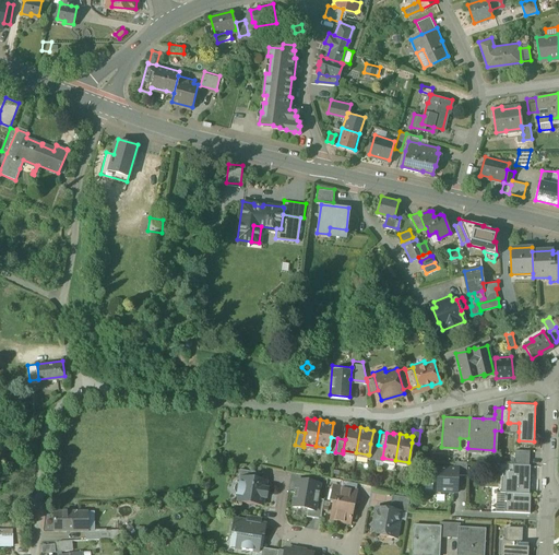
[(368,458),(376,459),(378,445),(370,444),(369,455),(368,455),(368,458)]
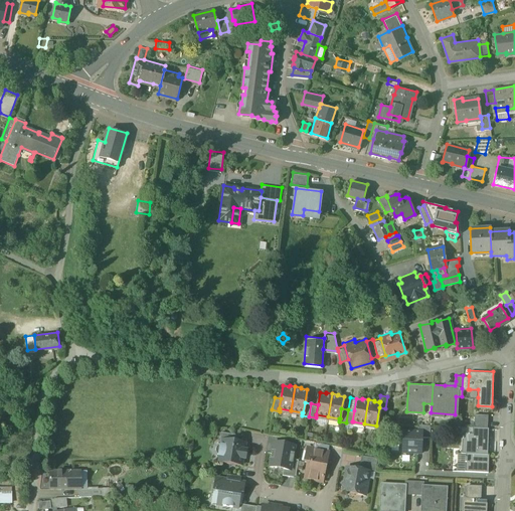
[(354,410),(348,409),(346,422),(352,423),(353,421),(352,421),(354,410)]
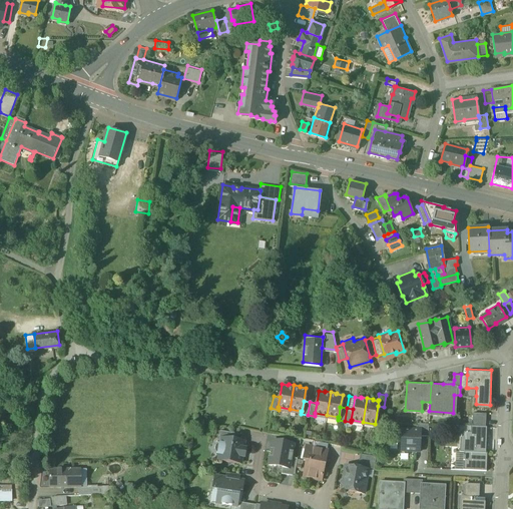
[(473,411),(472,424),(485,424),(486,411),(473,411)]
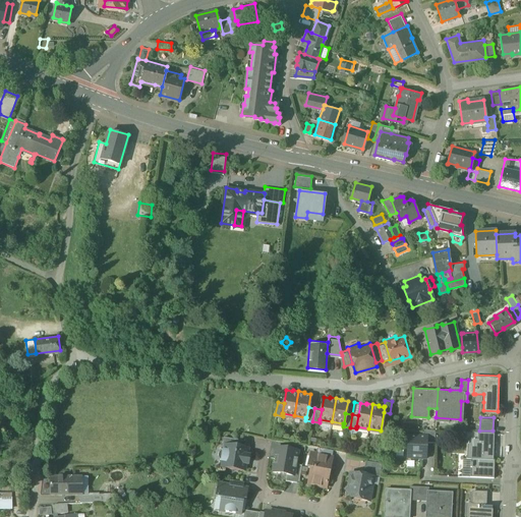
[(320,419),(320,422),(319,427),(330,428),(332,421),(320,419)]
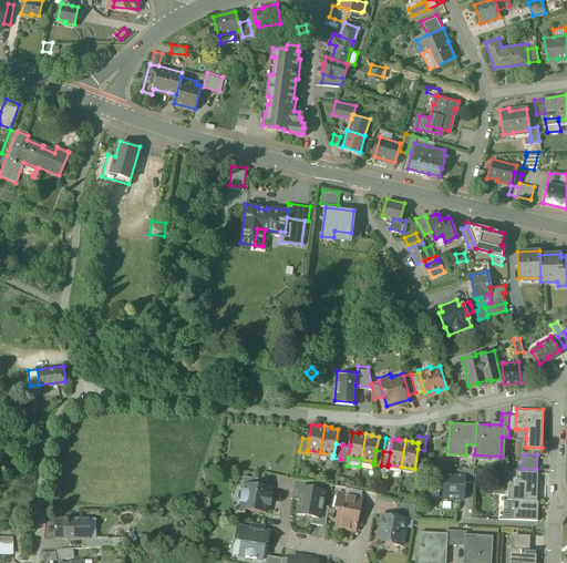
[(464,479),(473,480),(474,467),(461,466),(460,472),(464,472),(464,479)]
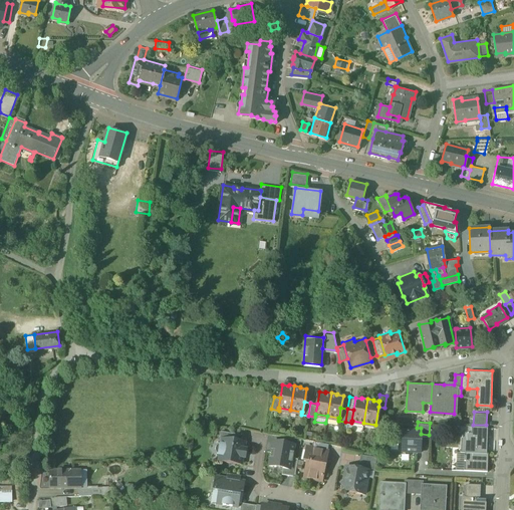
[(486,437),(486,425),(473,425),(472,425),(471,431),(475,431),(475,436),(486,437)]
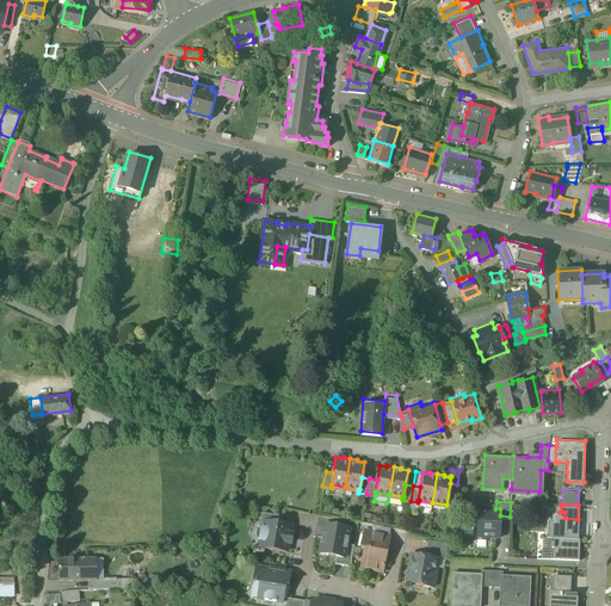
[(477,533),(499,535),(500,515),(500,508),(495,508),(479,507),(477,533)]
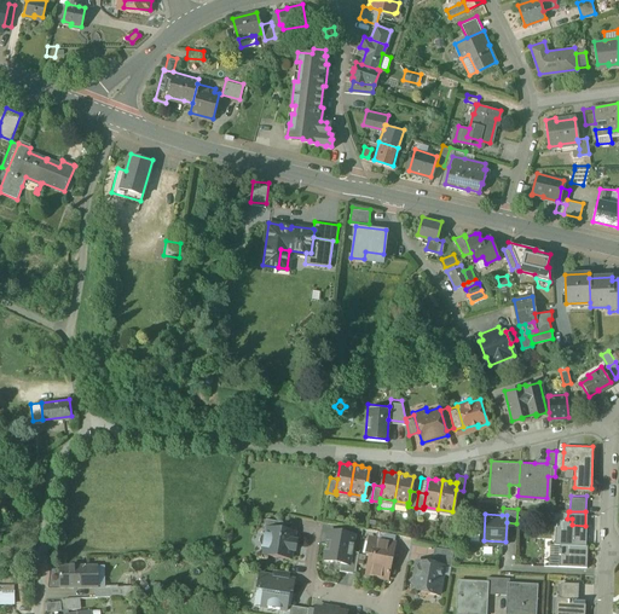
[(267,525),(285,528),(288,520),(266,516),(264,526),(267,526),(267,525)]
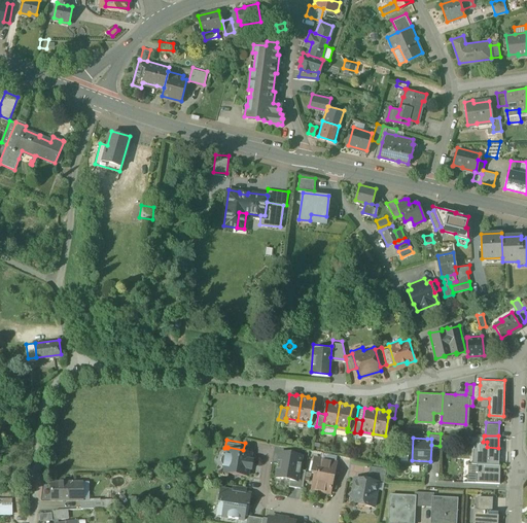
[(480,480),(499,481),(500,461),(495,460),(495,449),(498,449),(498,448),(487,447),(487,442),(483,442),(472,442),(472,462),(477,462),(477,465),(476,465),(476,471),(476,480),(480,480)]
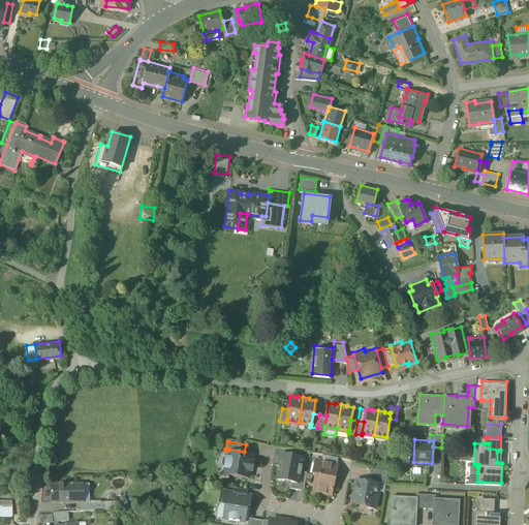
[(225,471),(248,475),(250,468),(252,468),(253,460),(251,460),(252,453),(244,452),(228,449),(228,450),(227,455),(226,455),(224,465),(226,466),(225,471)]
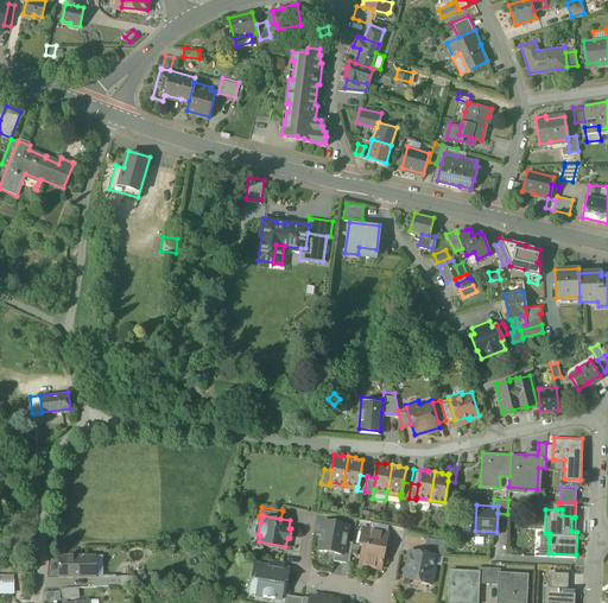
[(334,551),(343,552),(346,539),(348,522),(323,519),(318,547),(334,551)]
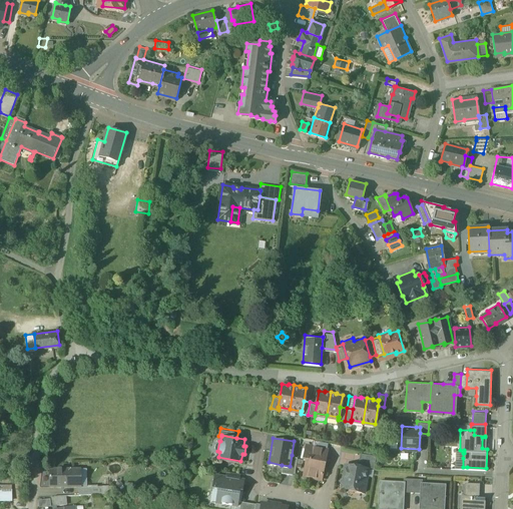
[(303,458),(307,458),(315,460),(319,457),(324,459),(324,456),(325,455),(327,448),(306,443),(303,458)]
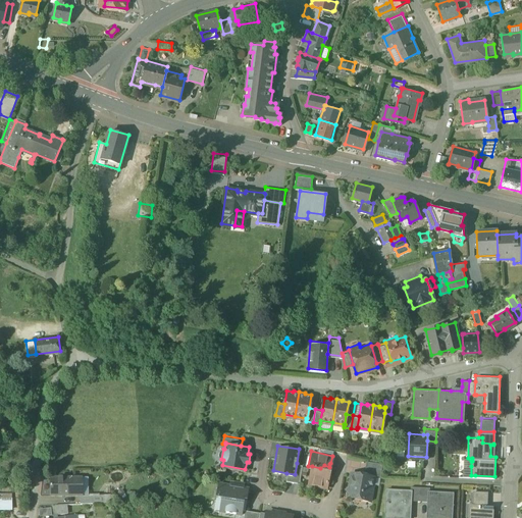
[(462,475),(471,475),(471,466),(471,461),(472,461),(472,458),(468,458),(463,457),(462,475)]
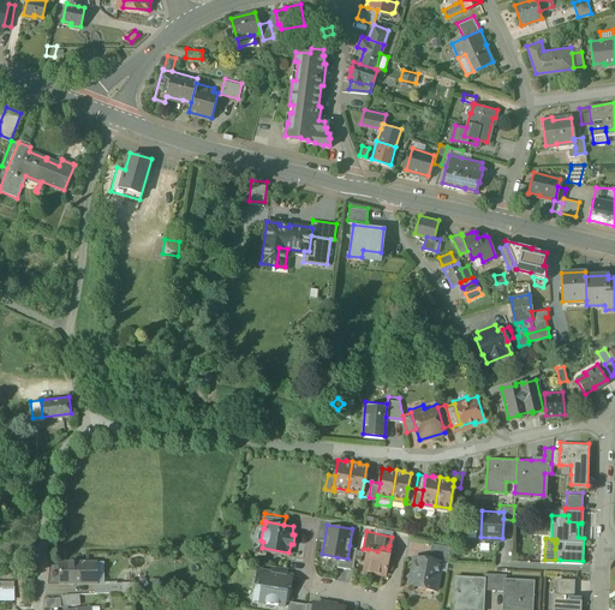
[(441,560),(448,561),(451,544),(431,542),(429,557),(441,560)]
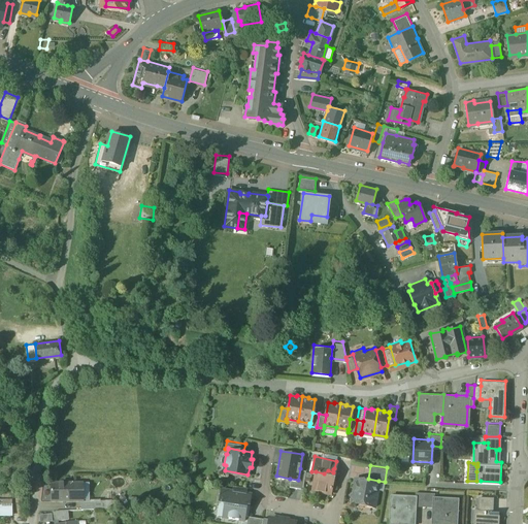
[(289,485),(302,487),(305,469),(300,468),(298,480),(290,479),(289,485)]
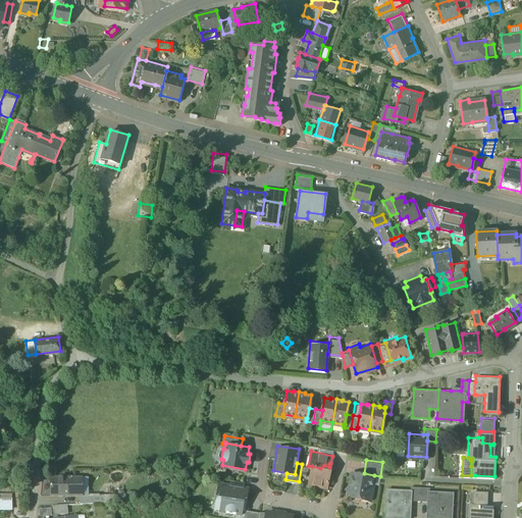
[(312,466),(309,480),(315,481),(315,483),(326,486),(328,475),(330,467),(329,467),(324,465),(320,468),(312,466)]
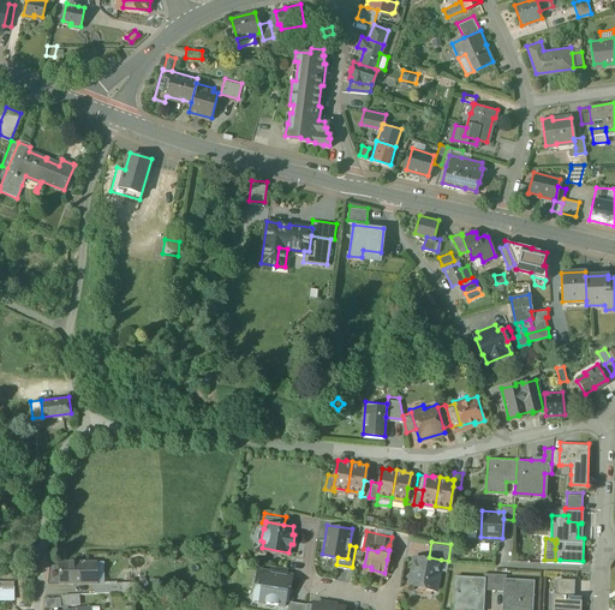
[(429,557),(424,556),(423,560),(413,558),(411,573),(408,574),(413,582),(421,578),(425,578),(424,586),(436,588),(441,560),(429,557)]
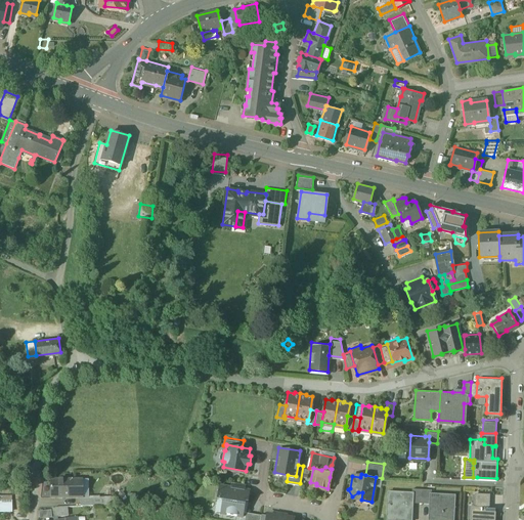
[(51,494),(78,494),(78,491),(82,491),(82,476),(51,476),(51,494)]
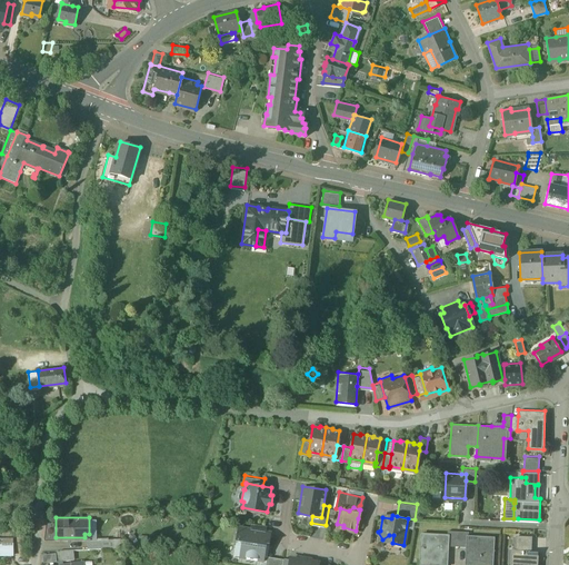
[(251,521),(250,527),(266,529),(267,523),(251,521)]
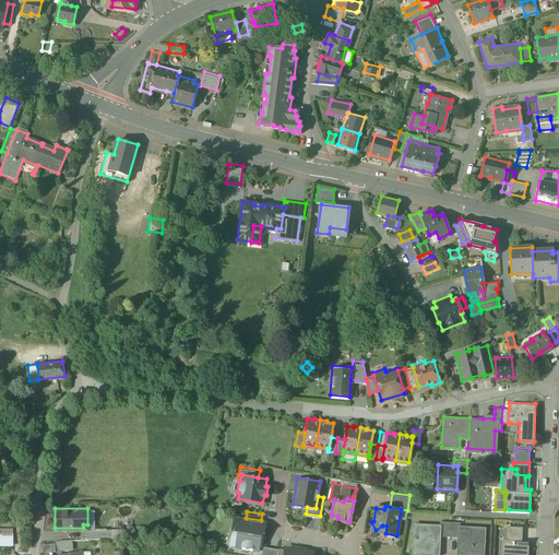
[(235,545),(259,550),(261,533),(264,533),(266,521),(261,520),(246,518),(234,516),(232,531),(237,532),(235,545)]
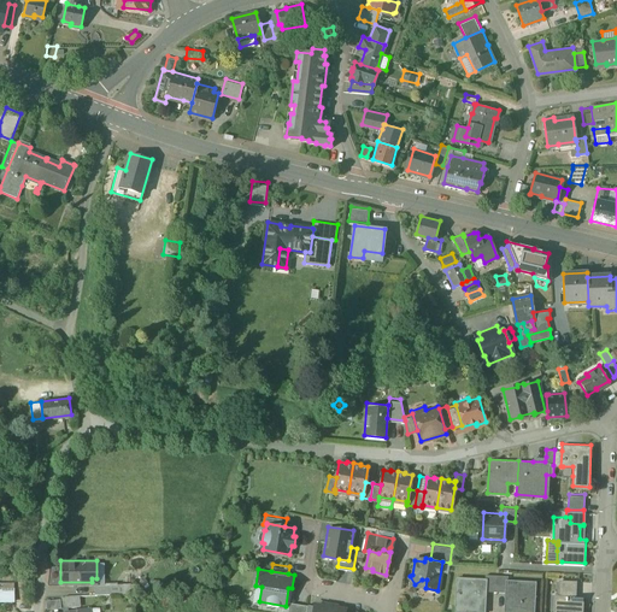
[(507,574),(497,574),(485,572),(485,578),(486,578),(485,589),(495,590),(506,590),(506,580),(507,580),(507,574)]
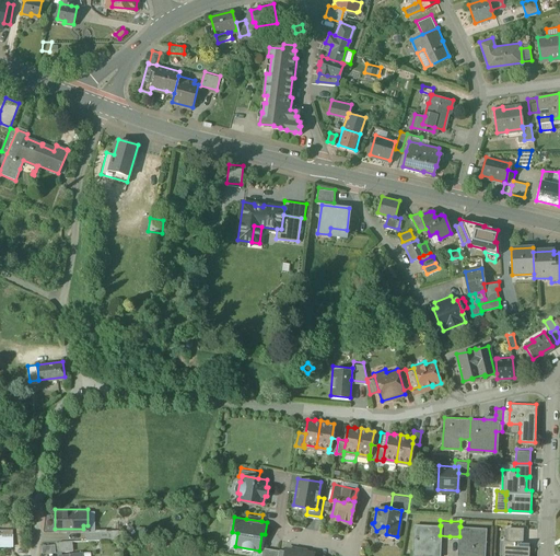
[(424,555),(439,555),(440,535),(441,525),(440,525),(416,524),(413,552),(424,553),(424,555)]
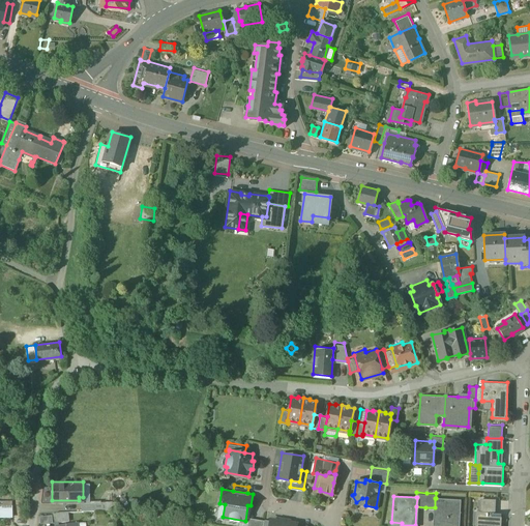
[(481,510),(495,512),(496,498),(482,497),(481,510)]
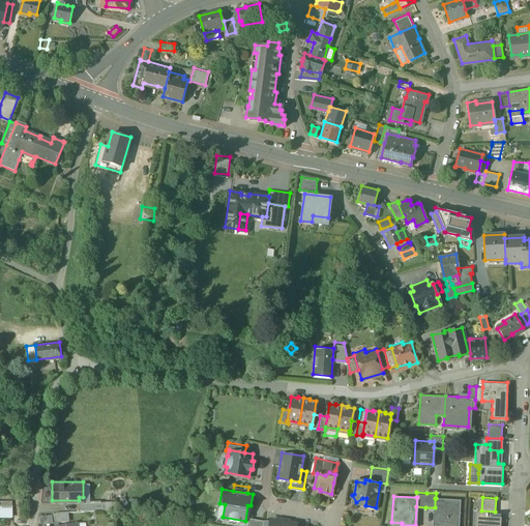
[(81,500),(82,509),(101,508),(101,500),(100,498),(89,499),(83,499),(81,499),(81,500)]
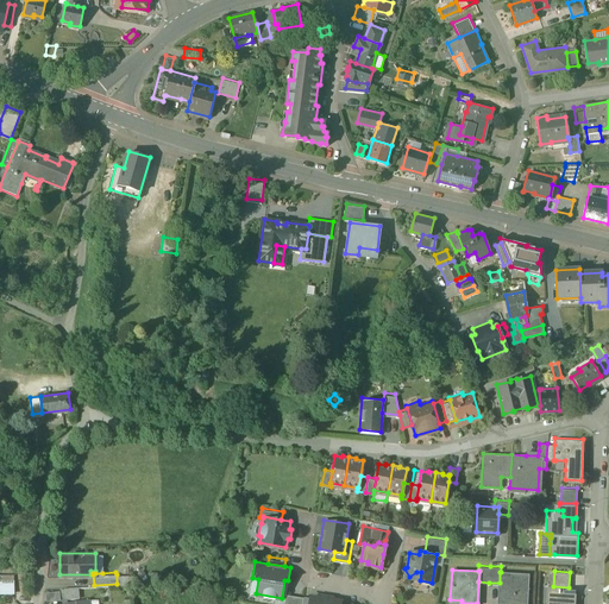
[(497,603),(514,603),(526,603),(527,573),(501,572),(500,572),(500,583),(497,603)]
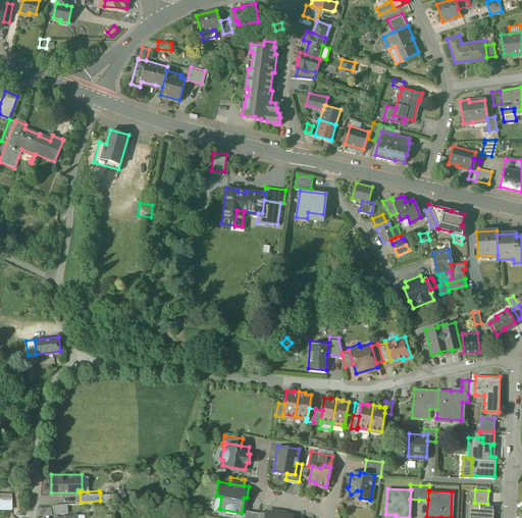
[(100,493),(100,501),(110,500),(110,491),(100,493)]
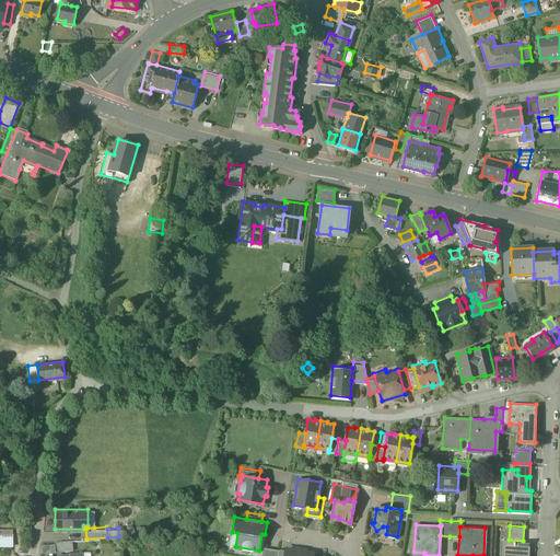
[(60,540),(61,549),(72,547),(72,539),(60,540)]
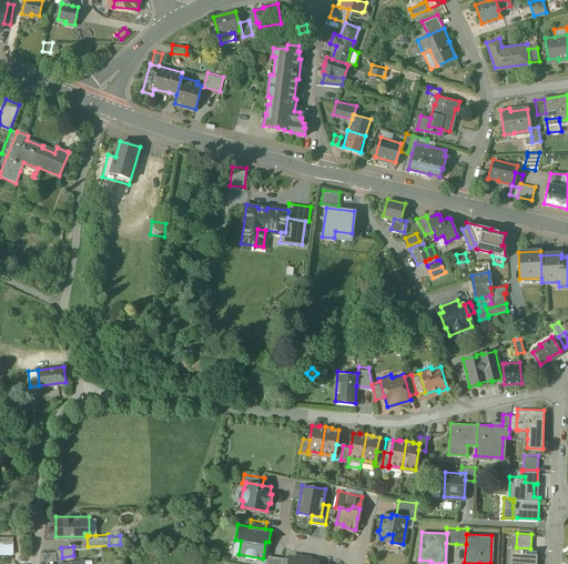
[(514,563),(536,563),(536,562),(534,562),(535,549),(530,549),(516,547),(510,547),(509,560),(515,560),(514,563)]
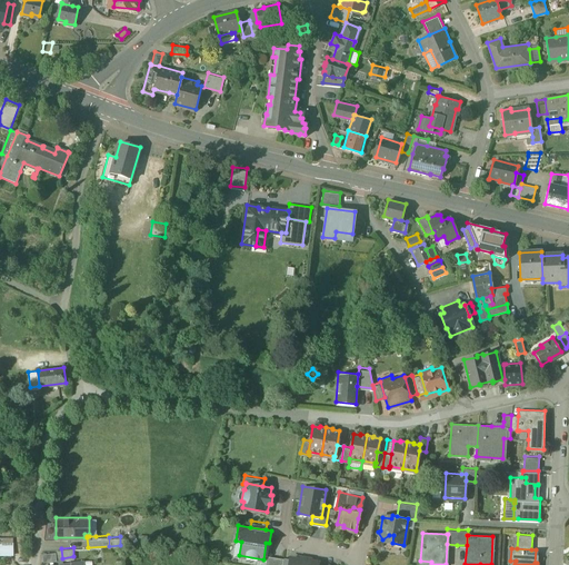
[(42,553),(43,561),(57,558),(56,552),(42,553)]
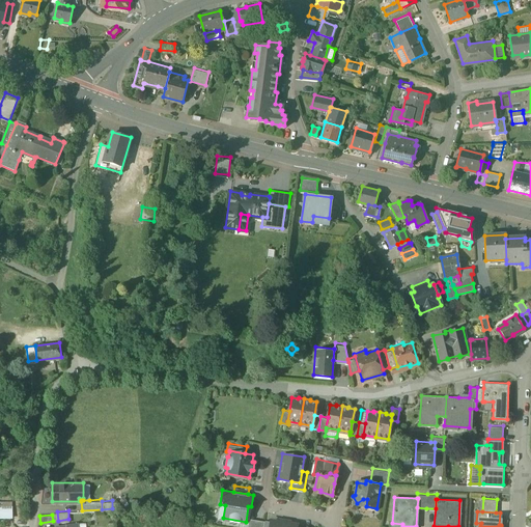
[(262,526),(264,520),(249,518),(247,526),(262,526)]
